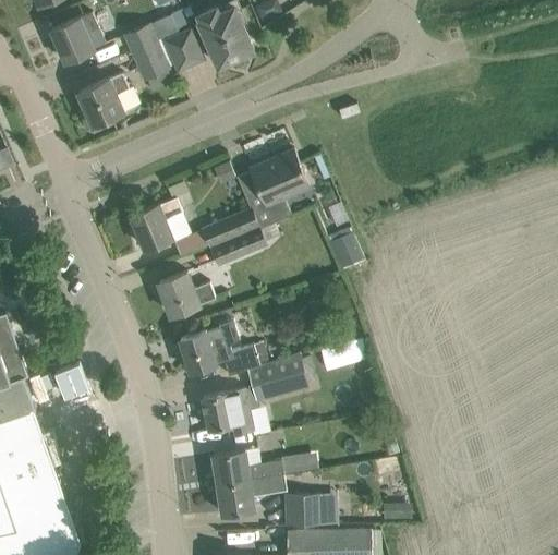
[(273,0),(256,8),(262,21),(283,12),(278,0),(273,0)]
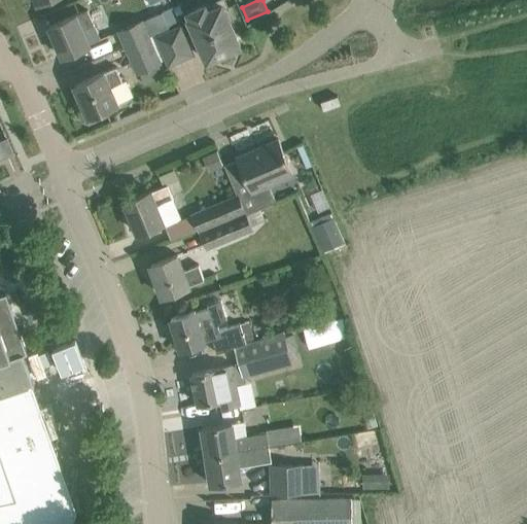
[(238,49),(241,48),(230,24),(234,22),(225,5),(208,12),(205,7),(188,14),(190,21),(188,22),(207,63),(223,56),(225,59),(239,53),(238,49)]
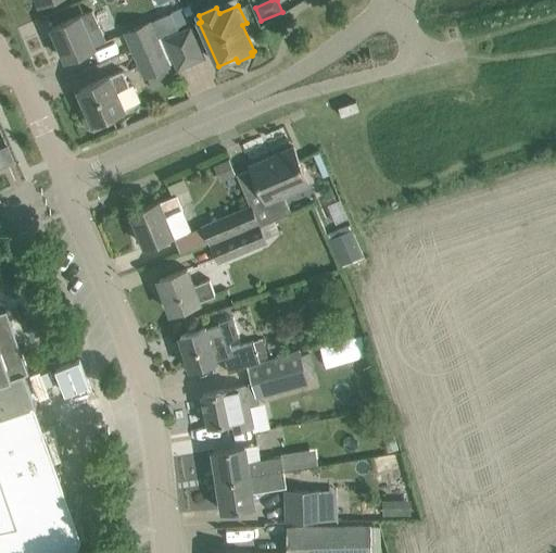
[(52,29),(66,62),(95,49),(105,45),(99,29),(92,14),(81,19),(80,17),(72,21),(52,29)]
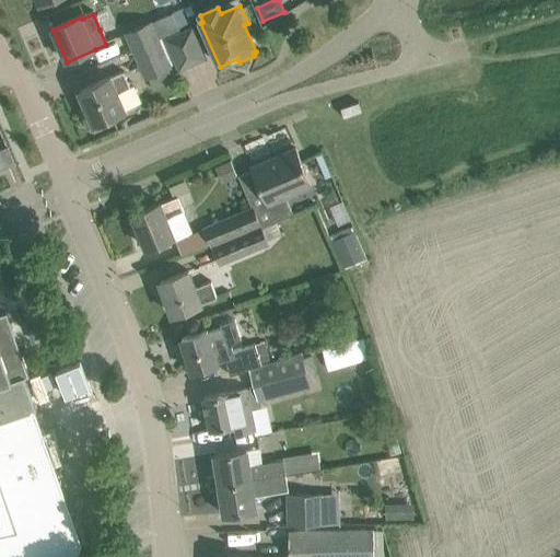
[(163,39),(179,32),(173,16),(127,35),(135,51),(156,43),(163,39)]
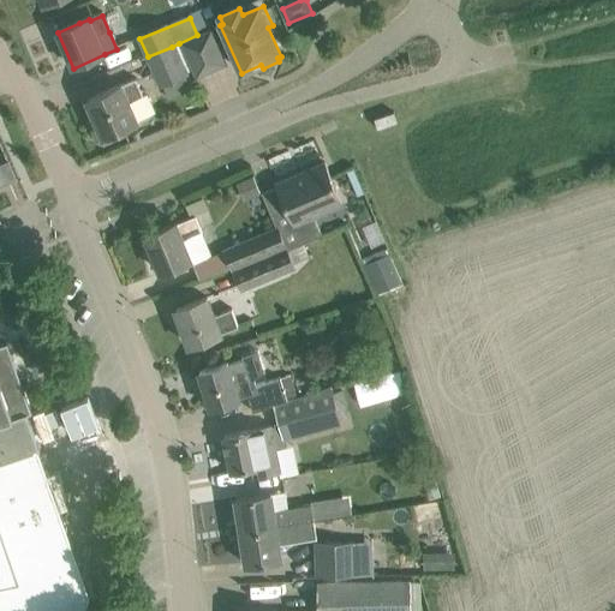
[(183,46),(197,78),(226,66),(212,33),(183,46)]
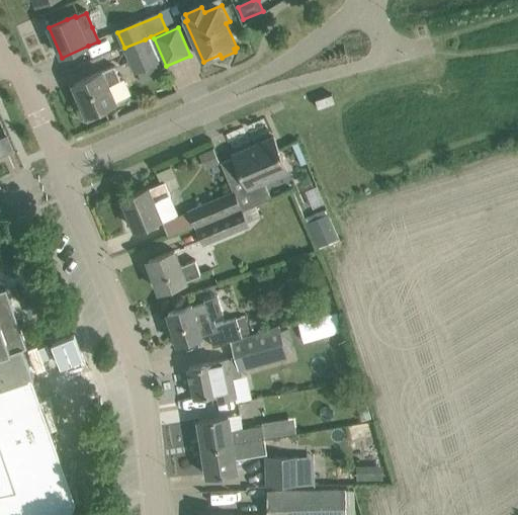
[(156,65),(145,39),(124,48),(136,73),(156,65)]
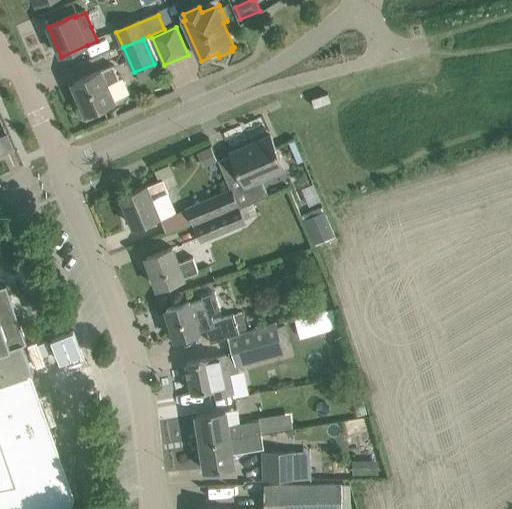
[(73,84),(79,99),(74,101),(82,118),(86,120),(104,112),(102,107),(126,97),(128,93),(124,83),(119,81),(113,67),(91,76),(73,84)]
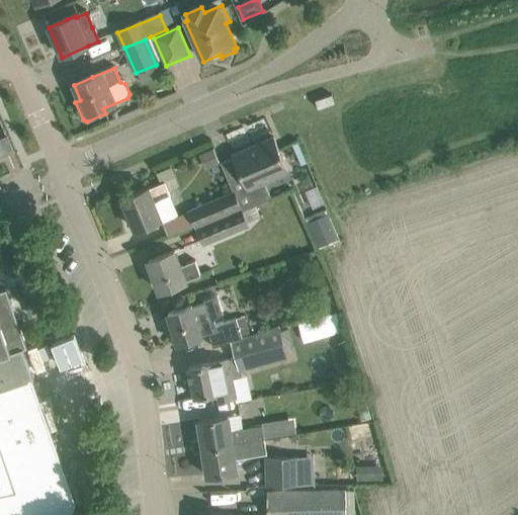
[(14,153),(8,139),(0,142),(0,158),(0,159),(14,153)]
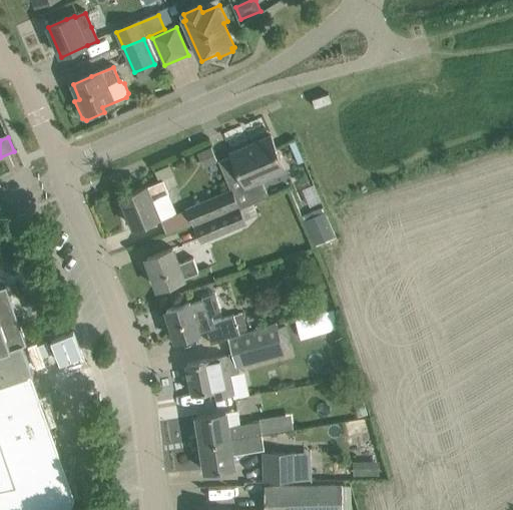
[(237,207),(238,211),(251,205),(252,205),(269,198),(262,181),(286,171),(271,137),(230,155),(239,177),(226,183),(230,191),(237,207)]
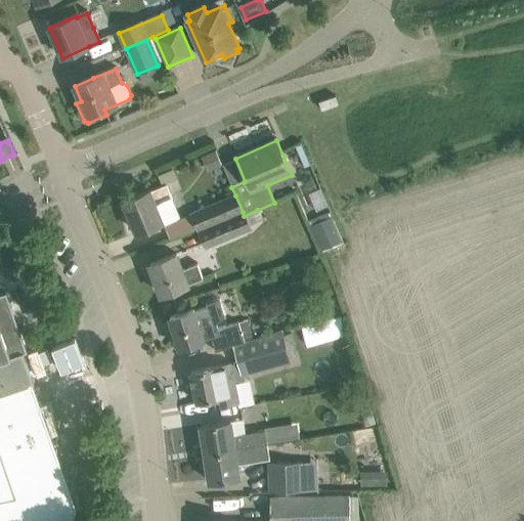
[(296,147),(306,169),(311,167),(301,145),(296,147)]
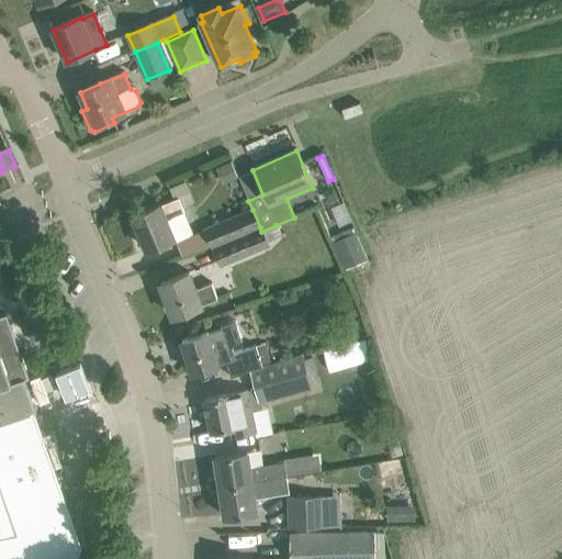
[(226,191),(242,187),(234,163),(218,167),(226,191)]
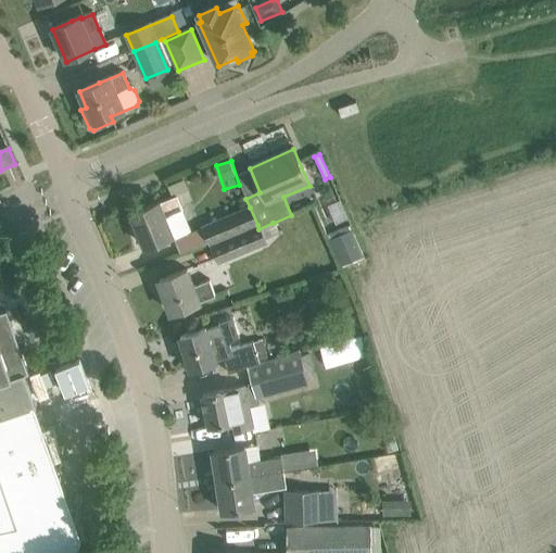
[(162,205),(161,203),(131,215),(138,230),(134,234),(138,243),(143,243),(144,248),(174,236),(166,220),(184,212),(178,199),(162,205)]
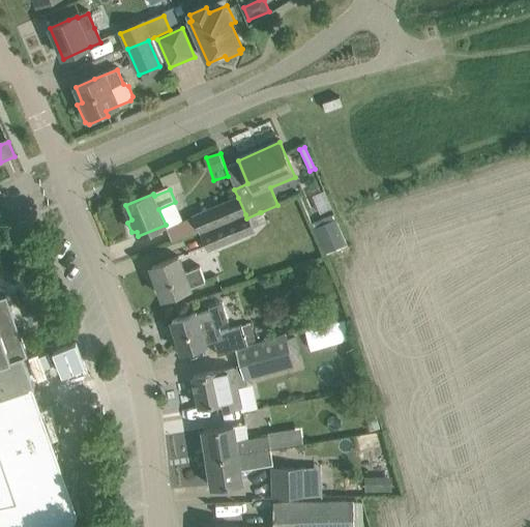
[(245,214),(238,198),(194,218),(201,233),(245,214)]
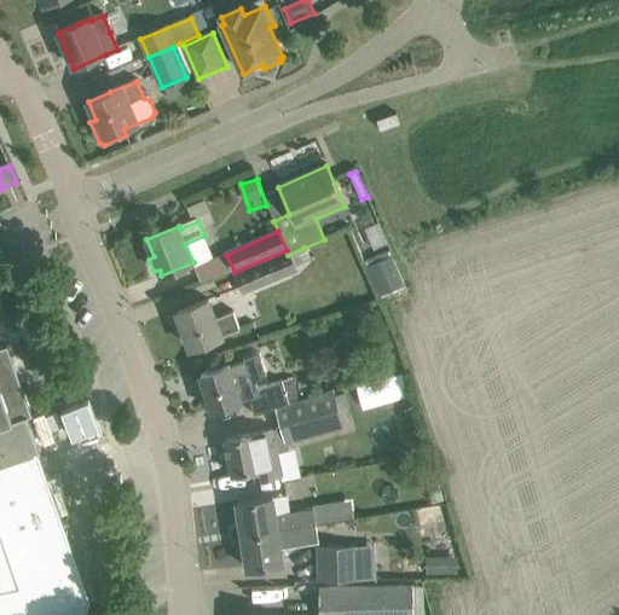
[(235,272),(244,294),(298,270),(296,267),(311,261),(305,248),(304,248),(288,255),(287,250),(235,272)]
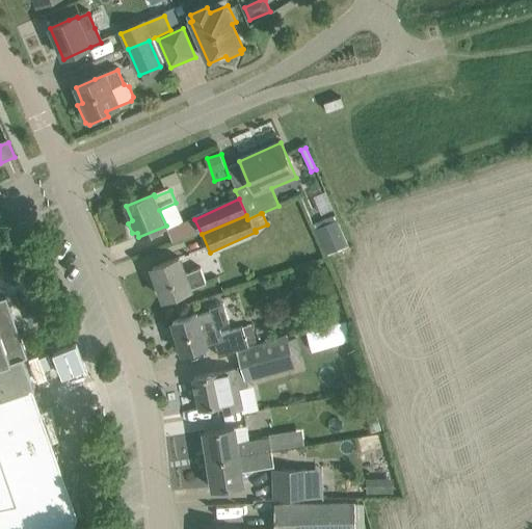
[(349,248),(338,220),(316,230),(328,258),(349,248)]
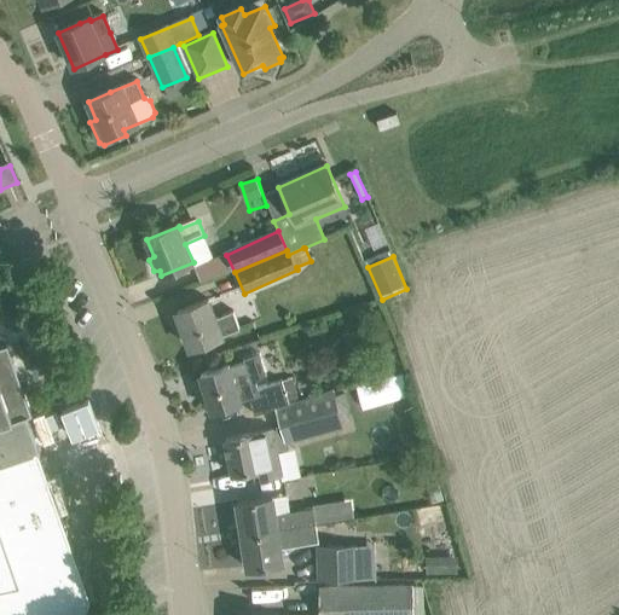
[(178,313),(191,349),(221,338),(220,336),(239,330),(233,313),(215,319),(208,301),(178,313)]
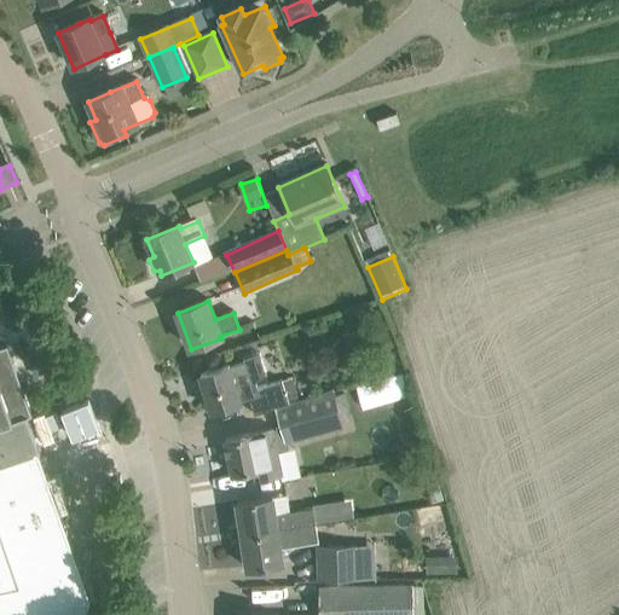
[(0,469),(38,456),(40,454),(28,419),(33,418),(7,348),(0,349),(0,469)]
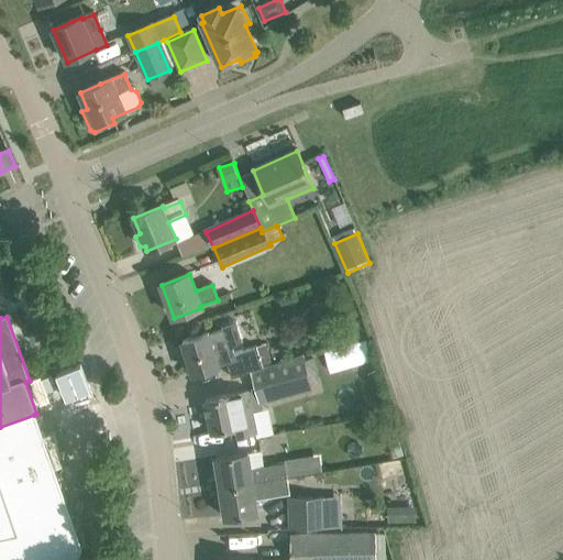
[(227,365),(232,380),(251,374),(273,365),(266,346),(235,355),(233,349),(243,342),(236,324),(222,329),(223,332),(209,337),(209,335),(183,342),(194,375),(227,365)]
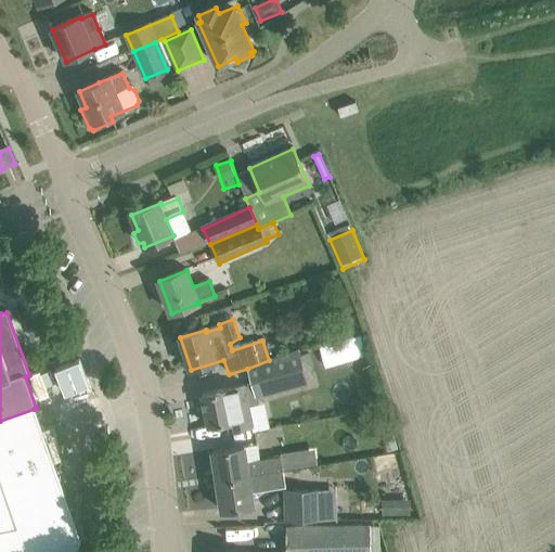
[(39,323),(27,328),(31,339),(43,335),(39,323)]
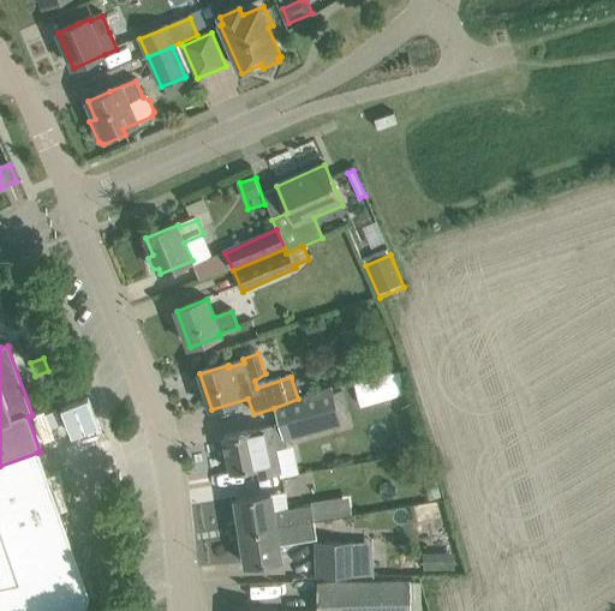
[(333,394),(332,388),(298,399),(274,408),(285,443),(342,426),(340,418),(333,394)]
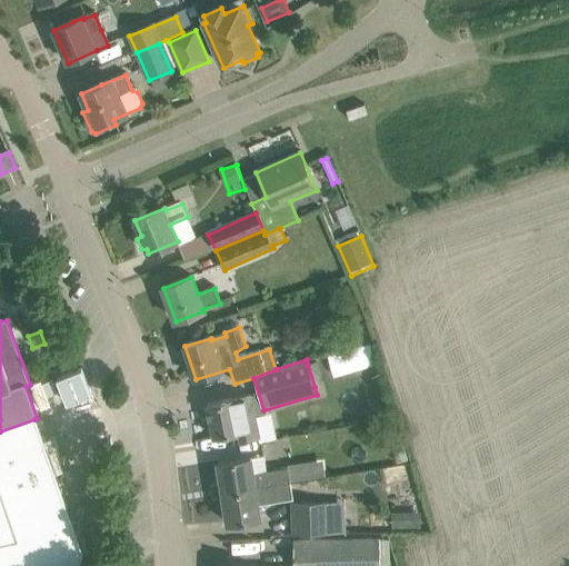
[(207,406),(213,438),(239,433),(241,443),(258,438),(249,398),(233,401),(233,400),(207,406)]
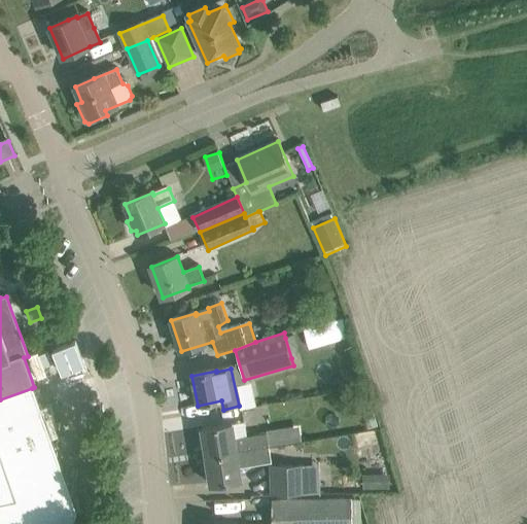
[(50,523),(42,486),(64,479),(32,388),(0,399),(0,523),(50,523)]
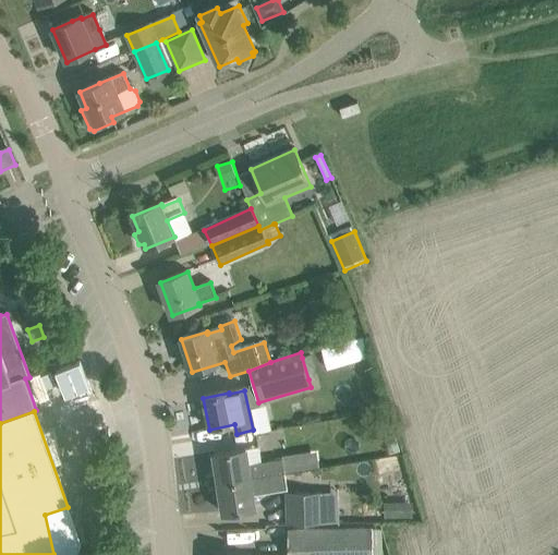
[(214,455),(219,486),(284,475),(282,460),(262,463),(259,448),(246,450),(246,449),(214,455)]
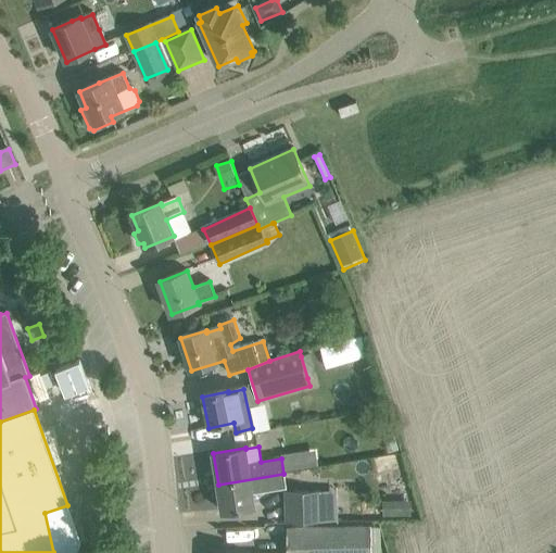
[(218,485),(223,513),(254,508),(252,494),(287,489),(283,474),(218,485)]
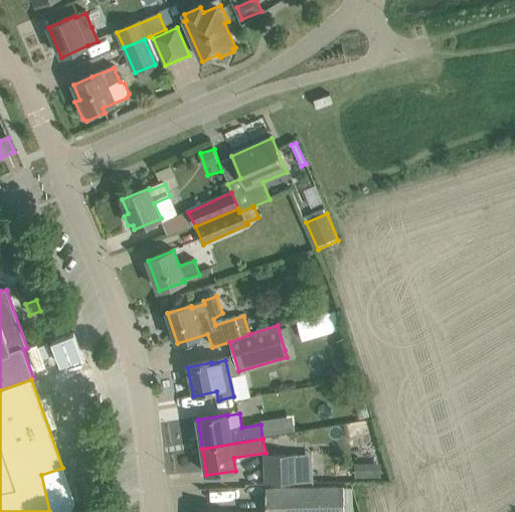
[(266,456),(266,485),(298,484),(297,455),(266,456)]
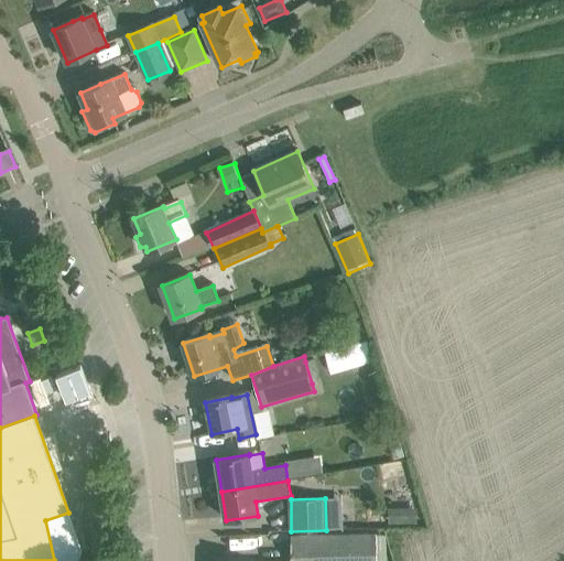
[(381,560),(381,556),(383,556),(383,550),(378,550),(378,537),(292,537),(291,560),(381,560)]
